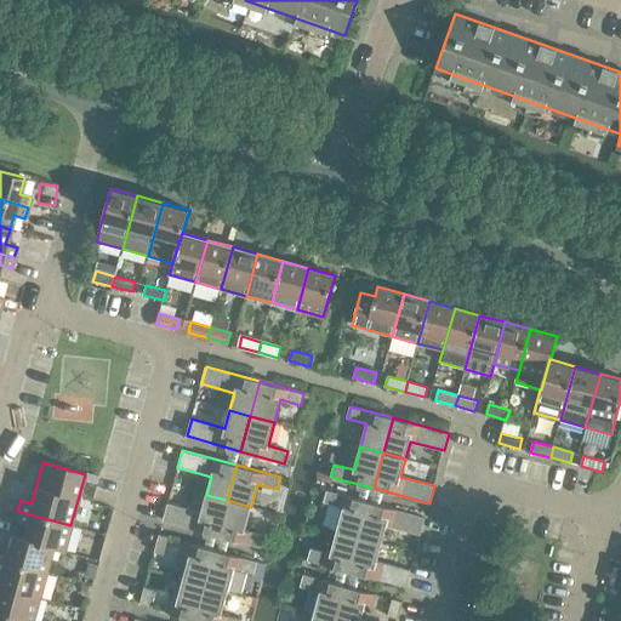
[(319,472),(317,478),(331,484),(334,478),(331,476),(319,472)]
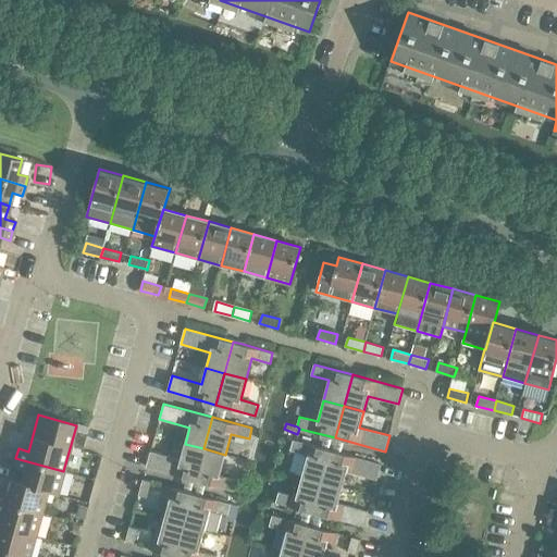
[(323,482),(332,450),(293,440),(291,450),(308,455),(302,477),(323,482)]
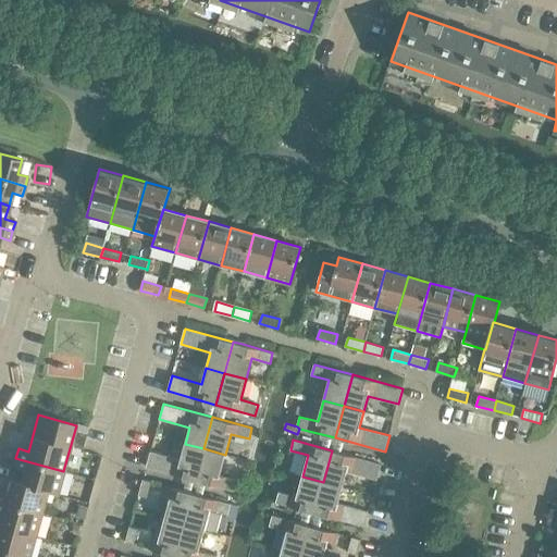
[(195,480),(203,448),(185,444),(181,459),(150,450),(146,467),(195,480)]
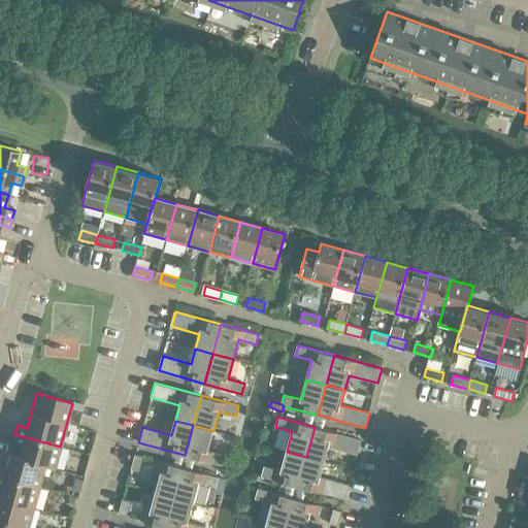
[(208,451),(213,431),(193,425),(185,455),(222,465),(225,455),(208,451)]
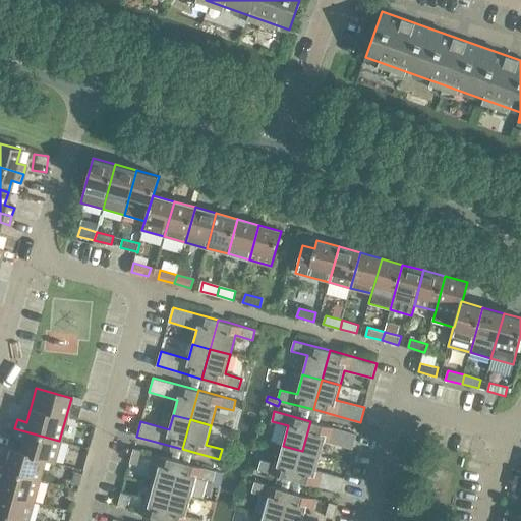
[(325,441),(352,449),(356,435),(310,421),(302,451),(321,456),(325,441)]
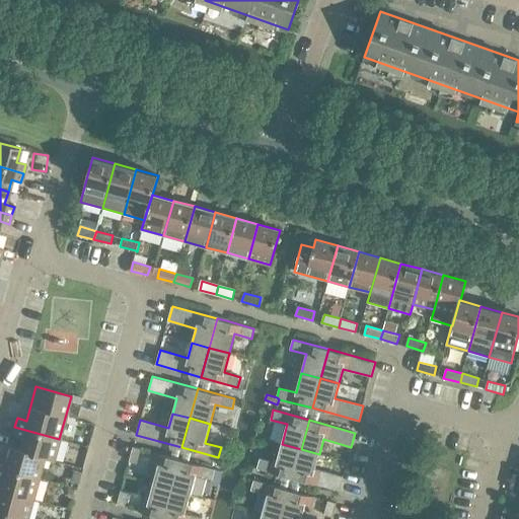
[(59,439),(14,427),(12,436),(21,438),(18,449),(18,450),(44,457),(44,459),(53,461),(59,439)]
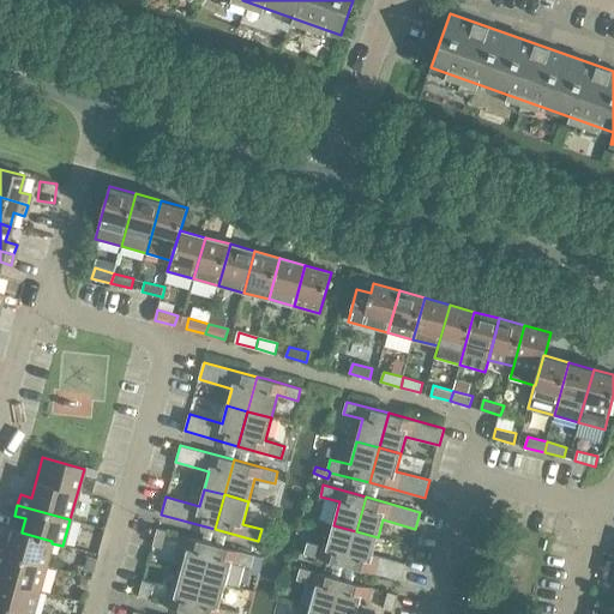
[(347,566),(356,531),(333,525),(326,548),(307,542),(304,554),(347,566)]
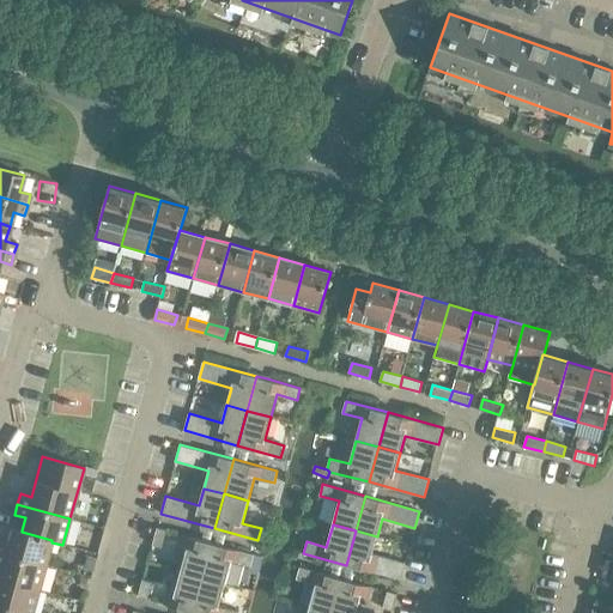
[(167,530),(157,527),(152,545),(162,547),(167,530)]
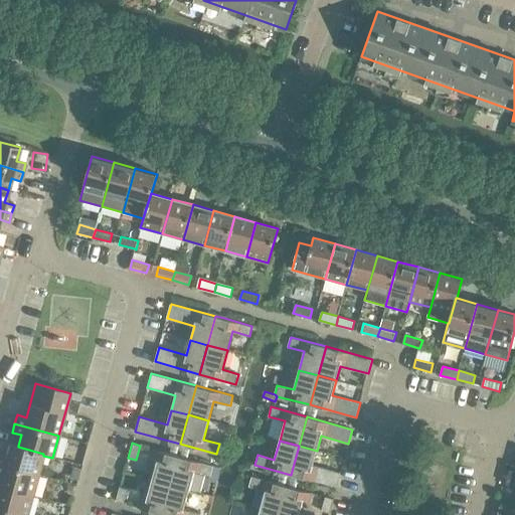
[(18,447),(18,446),(9,444),(5,457),(0,455),(0,464),(38,475),(43,456),(43,454),(18,447)]
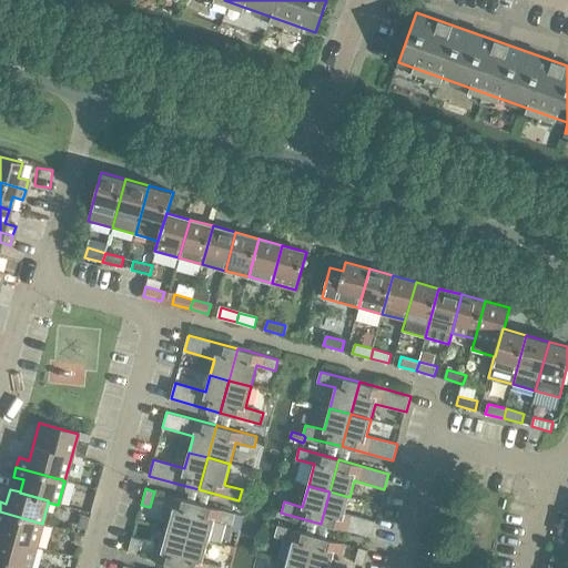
[(371,537),(375,521),(345,513),(350,497),(330,492),(321,524),(371,537)]
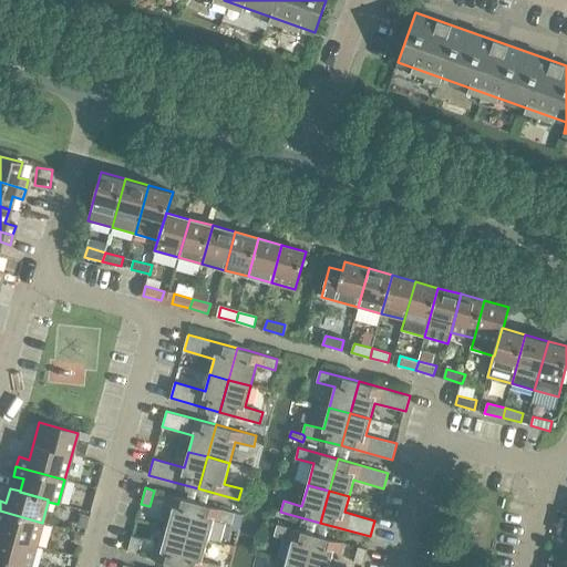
[(188,534),(197,502),(169,494),(165,511),(172,512),(167,528),(188,534)]
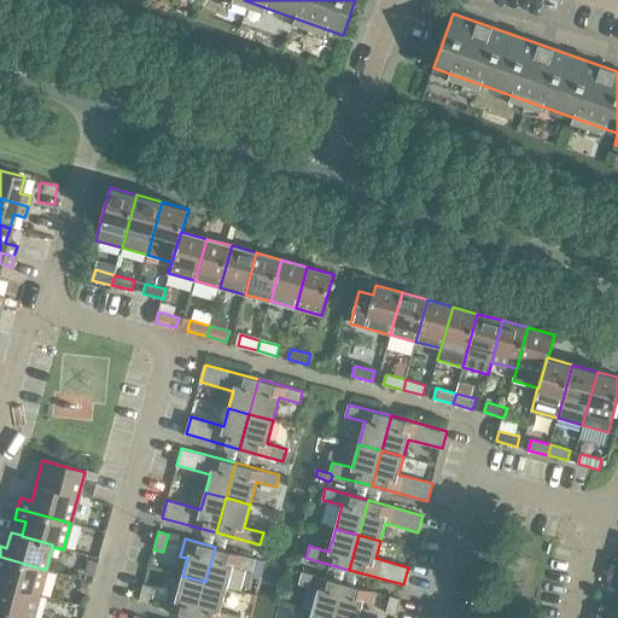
[(256,559),(215,547),(205,582),(227,588),(233,565),(252,570),(256,559)]
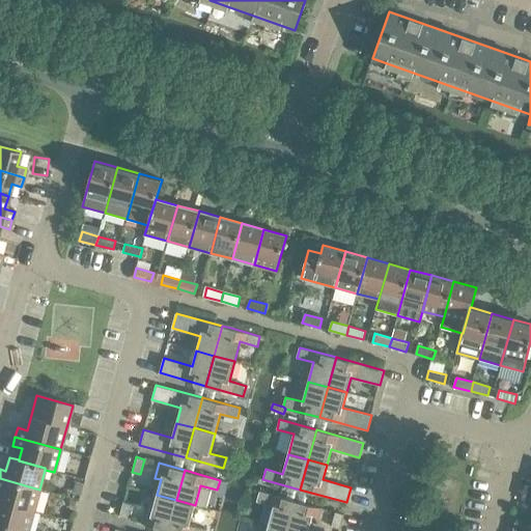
[(39,490),(0,478),(0,488),(1,488),(0,491),(0,502),(33,511),(39,490)]
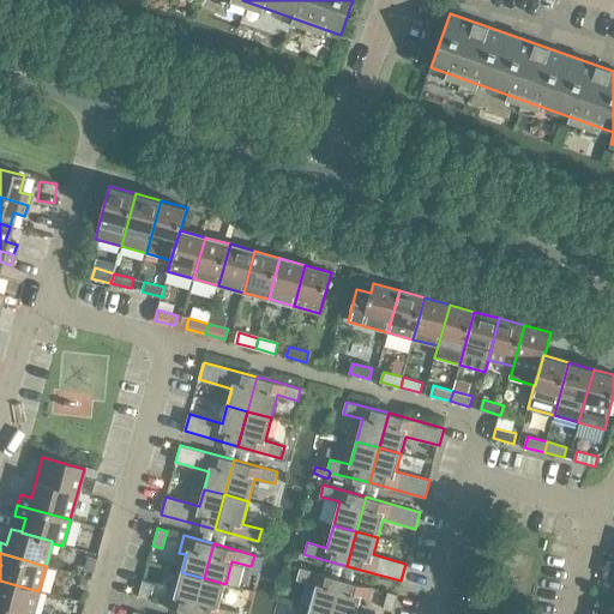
[(613,567),(606,565),(603,577),(613,579),(613,567)]
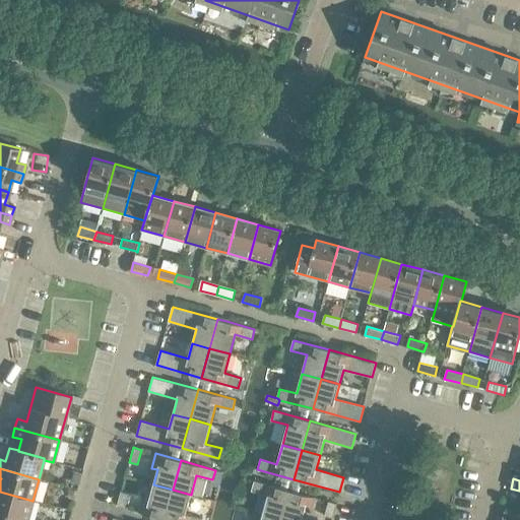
[(281,519),(290,491),(254,481),(252,491),(268,496),(262,515),(281,519)]
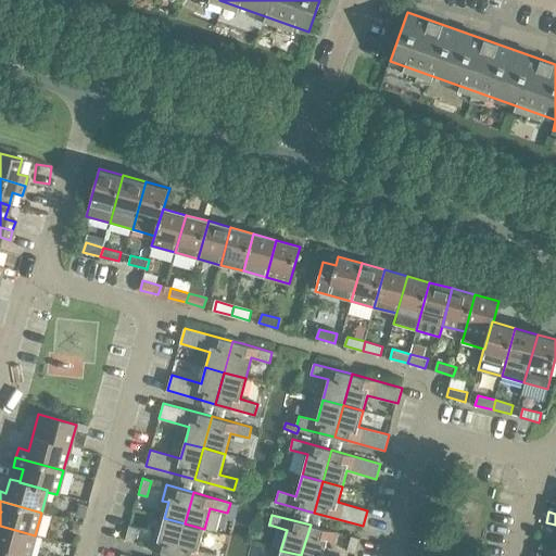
[(176,555),(185,523),(164,518),(160,533),(153,532),(149,547),(176,555)]
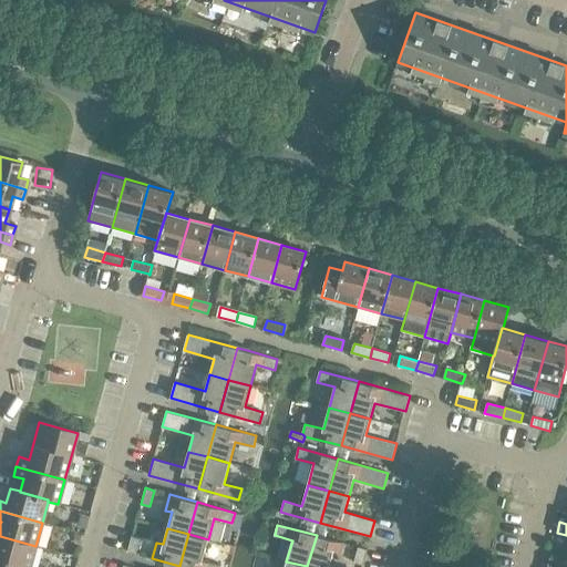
[(203,560),(208,539),(188,534),(179,566),(183,566),(219,566),(220,566),(203,560)]
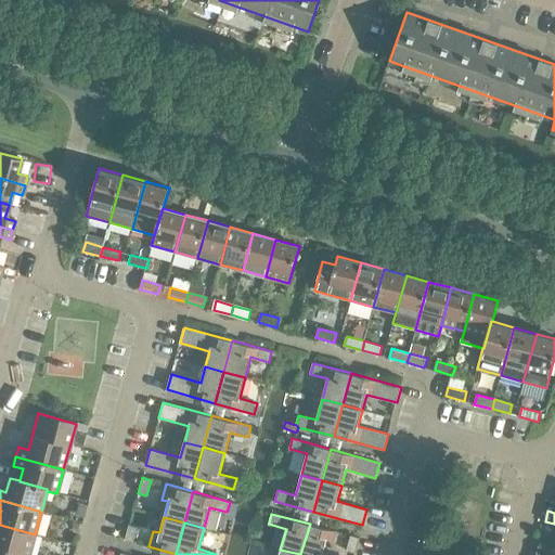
[(335,531),(310,524),(300,554),(321,554),(324,545),(331,546),(335,531)]
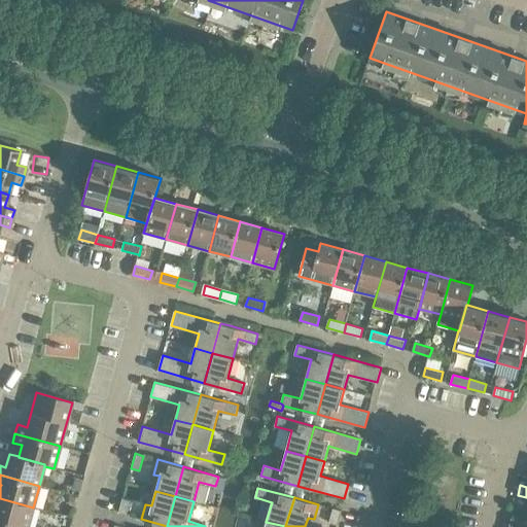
[(27,526),(33,507),(0,498),(0,521),(20,526),(27,526)]
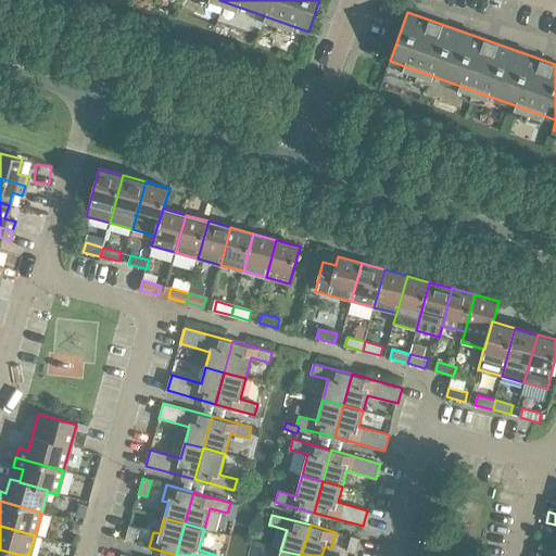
[(138,528),(129,526),(125,541),(134,543),(138,528)]
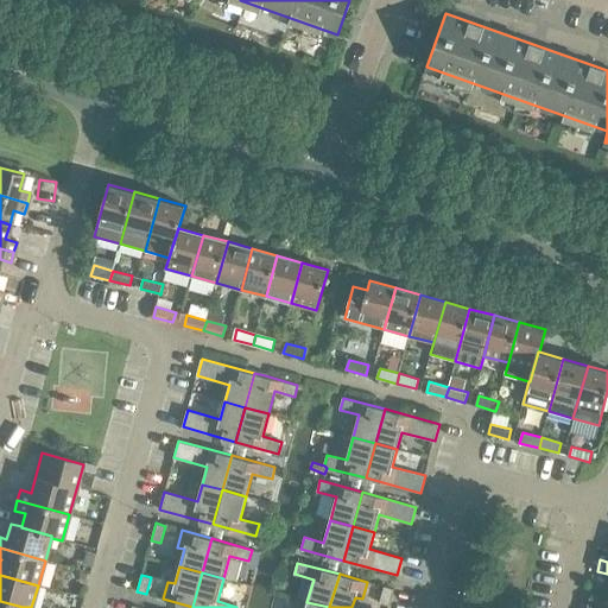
[(388,606),(393,589),(385,587),(380,603),(388,606)]
